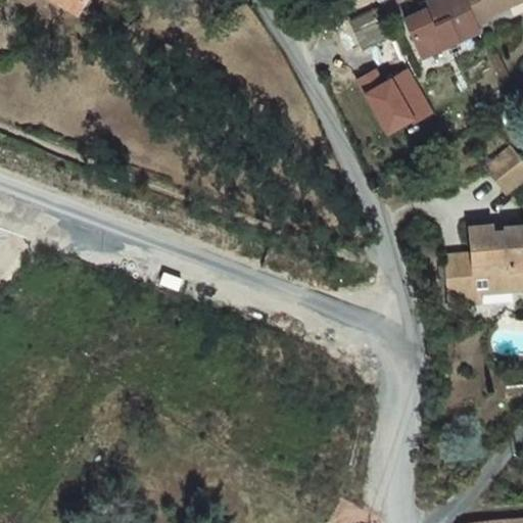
[(48,0),(76,14),(83,0),(48,0)]
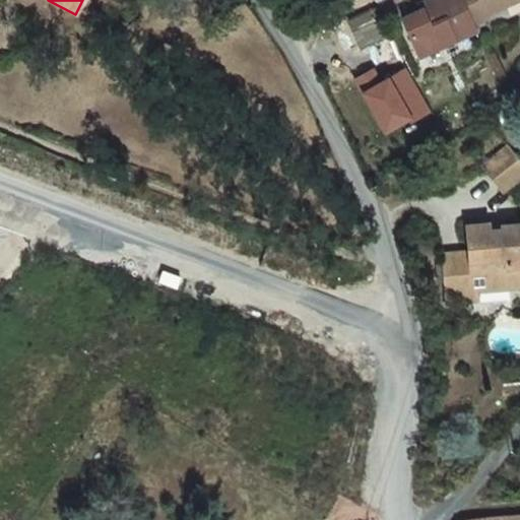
[(519,4),(519,0),(430,0),(399,16),(418,58),(519,4)]
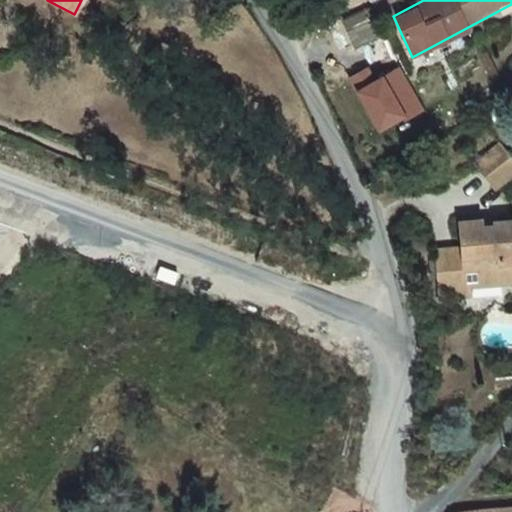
[(351,77),(379,134),(424,112),(403,68),(375,81),(368,69),(351,77)]
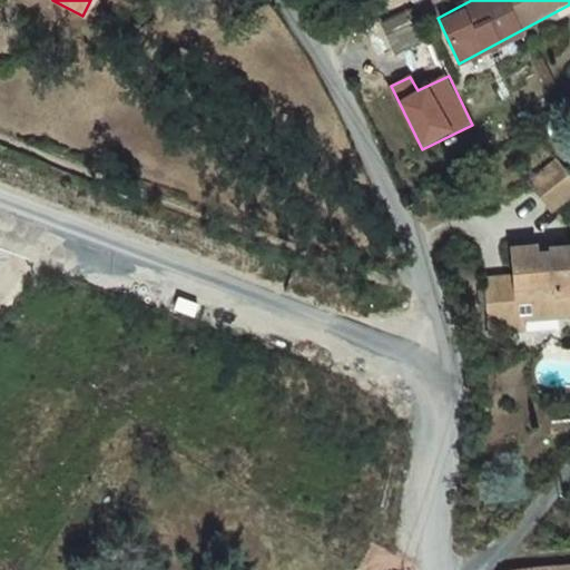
[(561,215),(544,187),(519,203),(537,231),(561,215)]
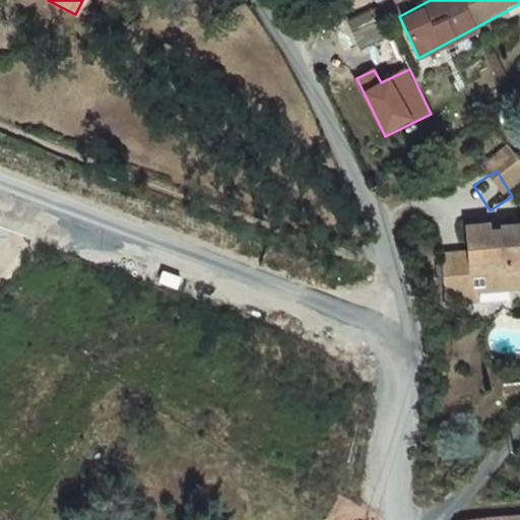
[(469,254),(446,255),(448,298),(475,297),(475,290),(514,288),(513,264),(519,263),(519,224),(503,225),(503,222),(468,224),(469,254)]
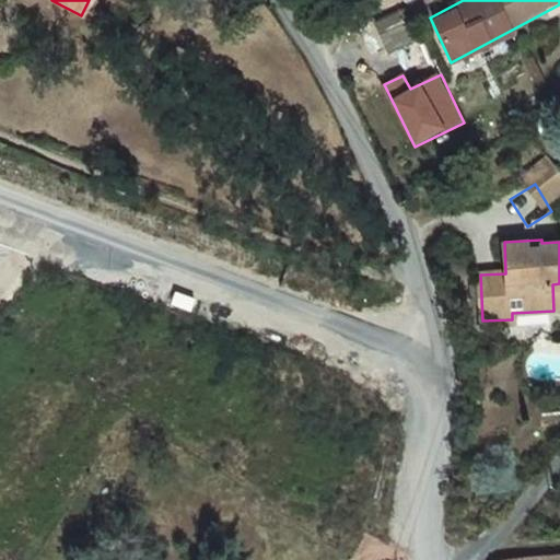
All buildings are outlined.
